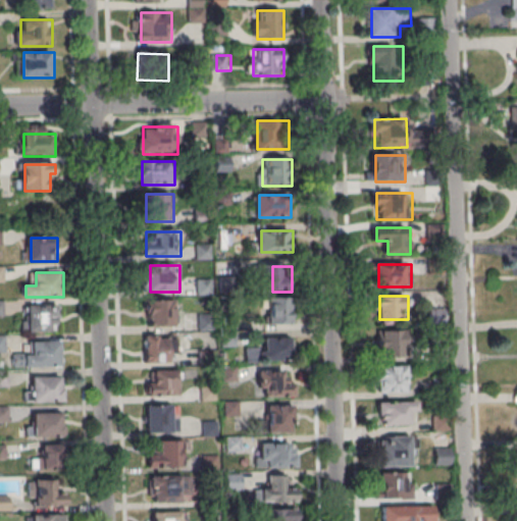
[(293,298),(272,298),(272,323),(293,323),(293,298)]
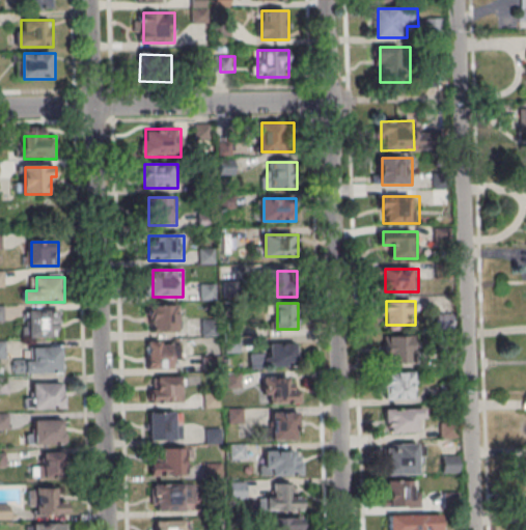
[(0,306),(0,324),(9,321),(4,305),(0,306)]
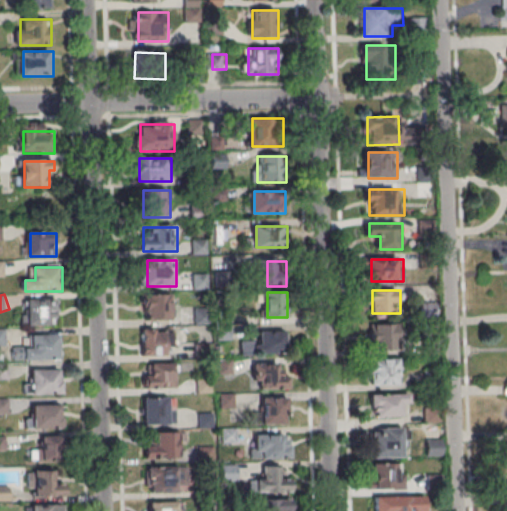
[(147,320),(174,320),(174,294),(147,294),(147,320)]
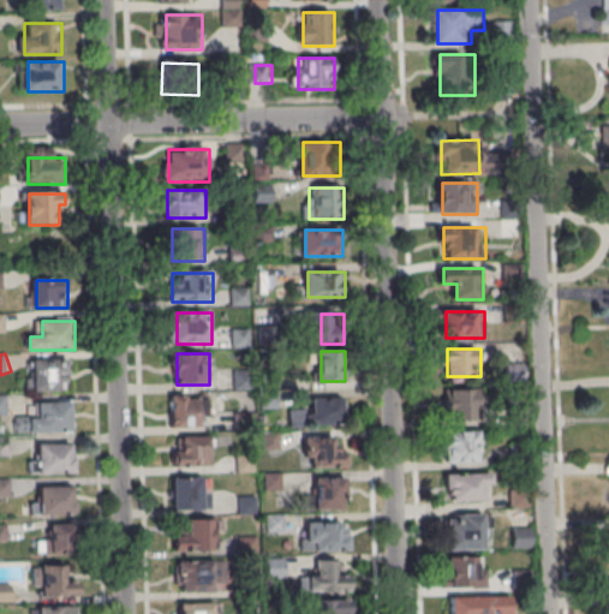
[(34,361),(34,391),(72,391),(72,361),(34,361)]
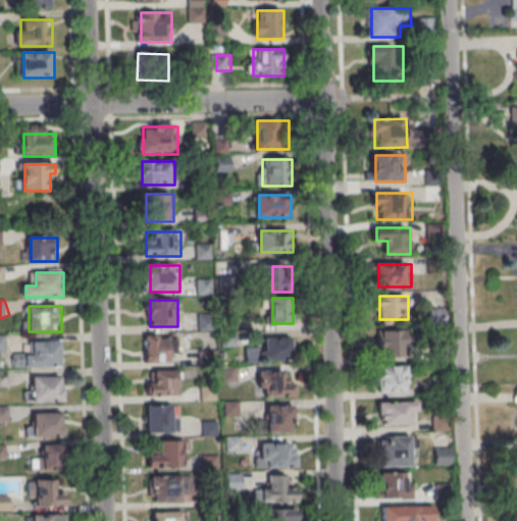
[(382,358),(407,358),(407,331),(382,331),(382,358)]
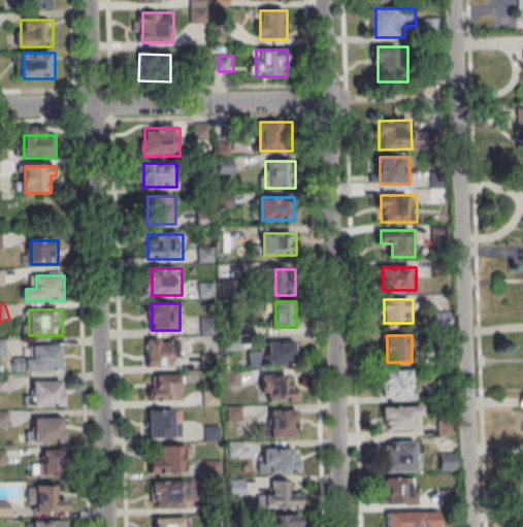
[(0,357),(9,357),(9,339),(0,339),(0,357)]
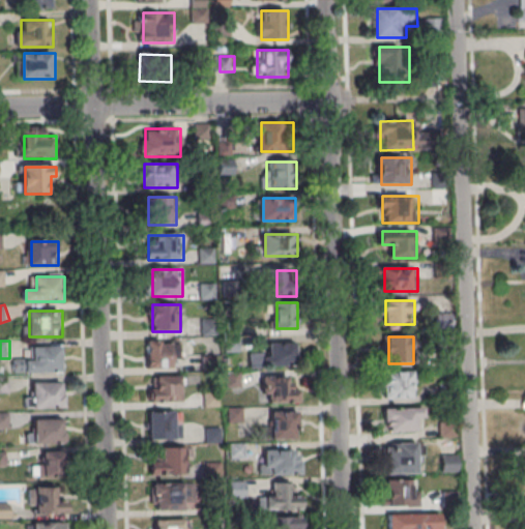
[(151,366),(183,366),(183,343),(151,343),(151,366)]
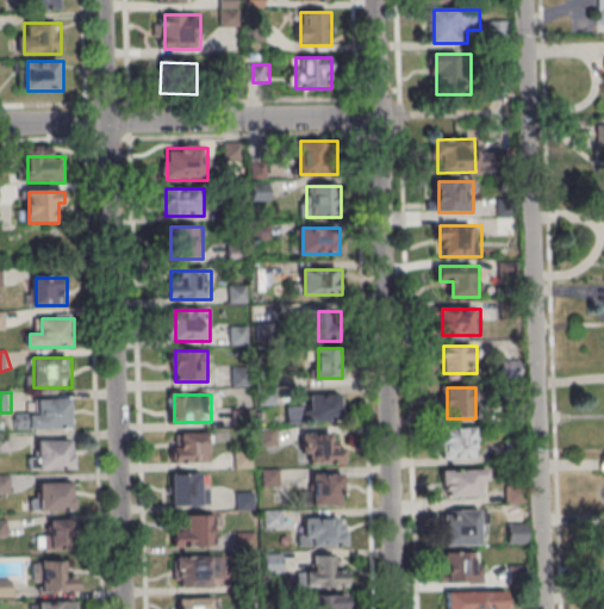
[(344,396),(312,396),(312,409),(298,409),(298,421),(344,421),(344,396)]
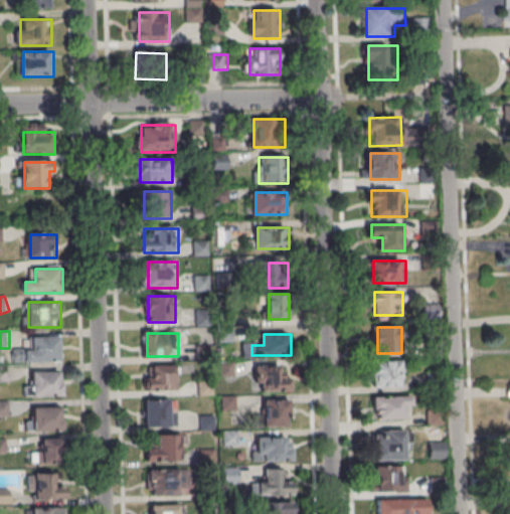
[(18,363),(63,363),(63,337),(34,337),(34,349),(18,349),(18,363)]
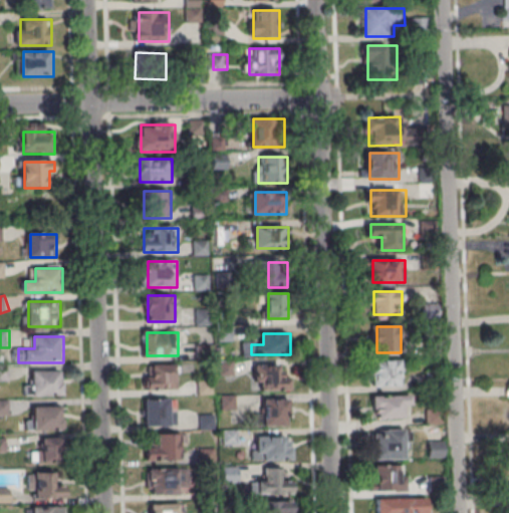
[(375,362),(375,387),(403,387),(403,362),(375,362)]
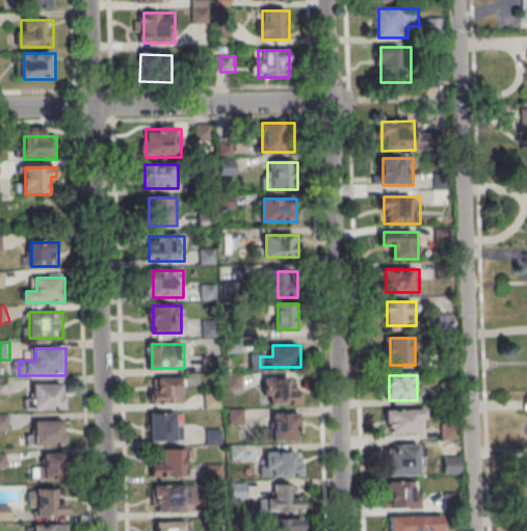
[(154,377),(154,403),(186,403),(186,377),(154,377)]
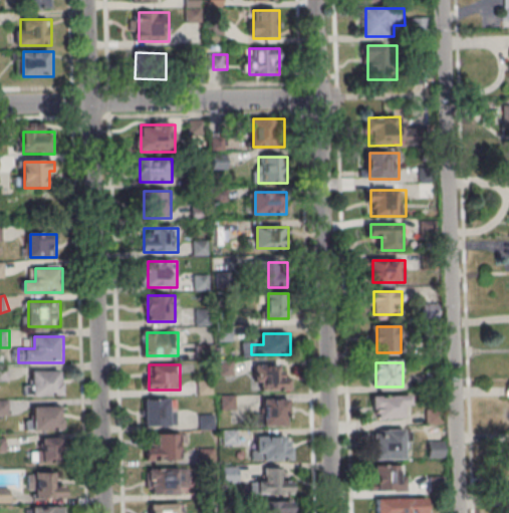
[(282,365),(259,365),(259,390),(293,390),(293,378),(282,378),(282,365)]
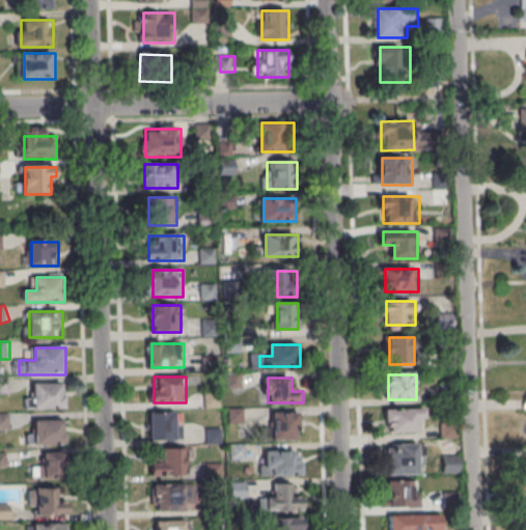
[(67,409),(67,384),(32,384),(32,409),(67,409)]
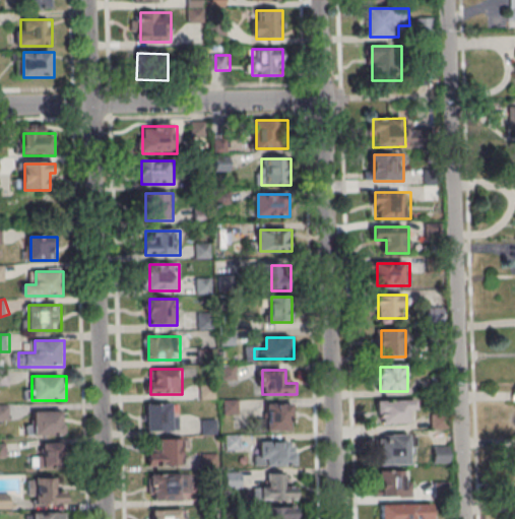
[(381,423),(413,423),(413,410),(423,410),(423,400),(381,400),(381,423)]
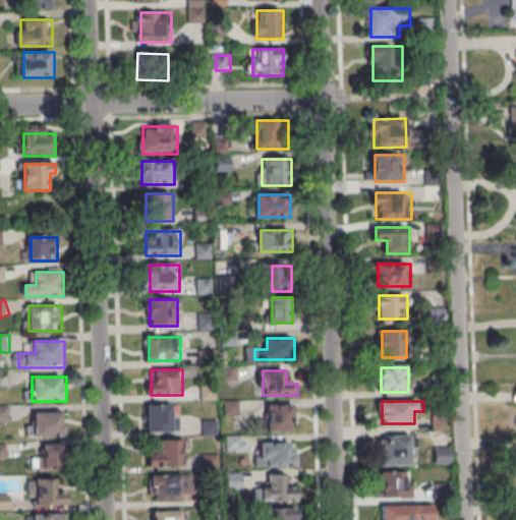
[(182,405),(150,405),(150,431),(182,431),(182,405)]
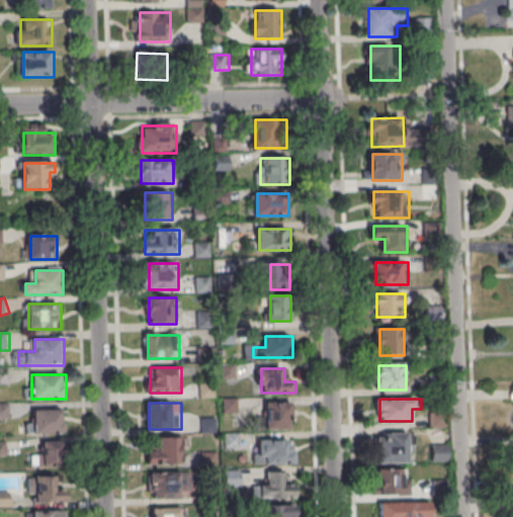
[(268,429),(293,429),(293,403),(268,403),(268,429)]
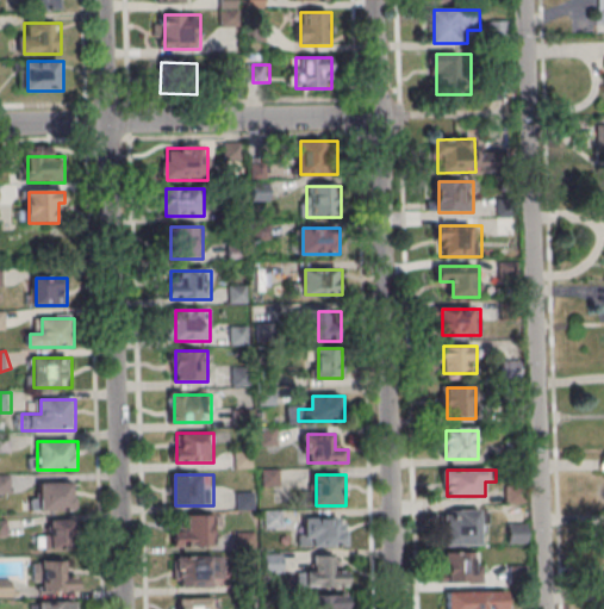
[(0,476),(0,493),(13,495),(13,477),(0,476)]
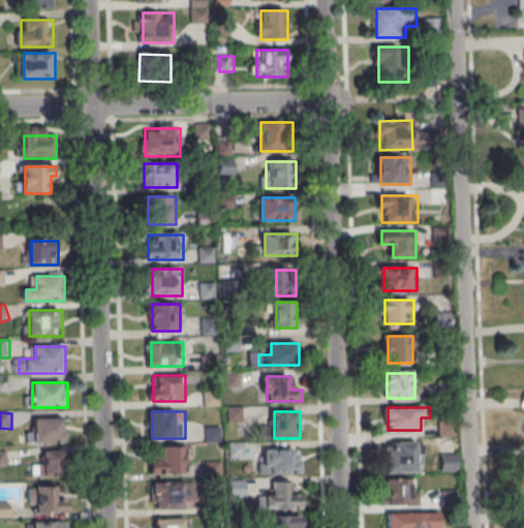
[(67,443),(67,418),(37,418),(37,443),(67,443)]
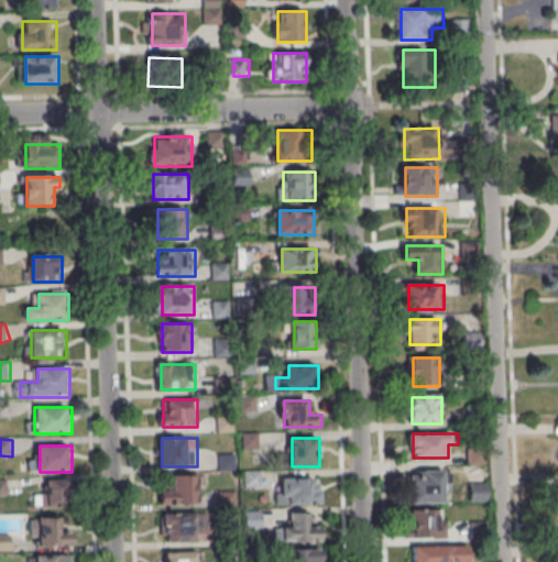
[(413,504),(451,504),(451,472),(413,472),(413,504)]
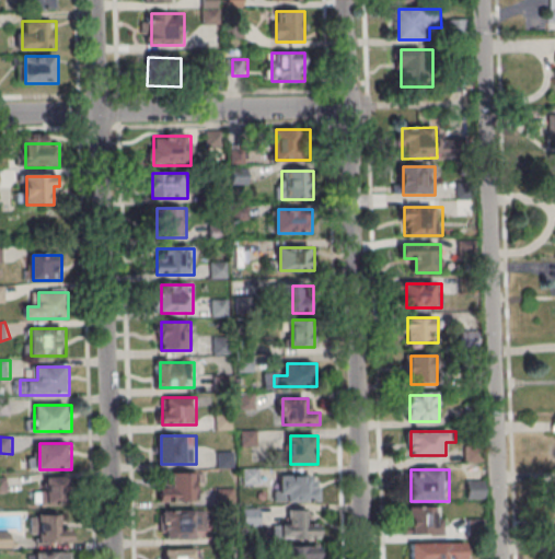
[(199,502),(198,474),(173,474),(173,487),(161,487),(162,502),(199,502)]
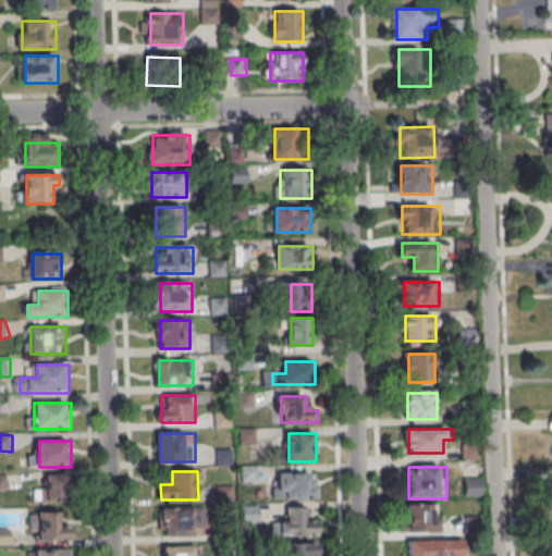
[(320,474),(281,474),(281,498),(320,498),(320,474)]
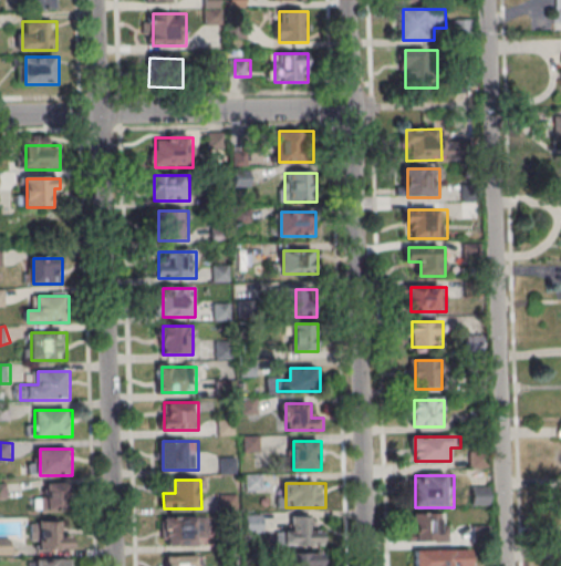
[(49,485),(49,510),(72,510),(72,485),(49,485)]
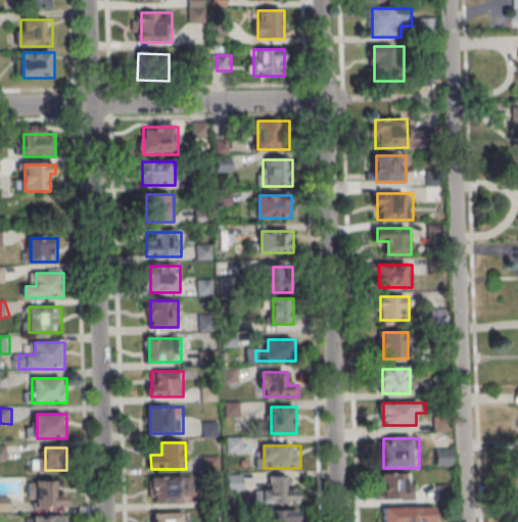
[(454,453),(440,452),(440,465),(454,465),(454,453)]
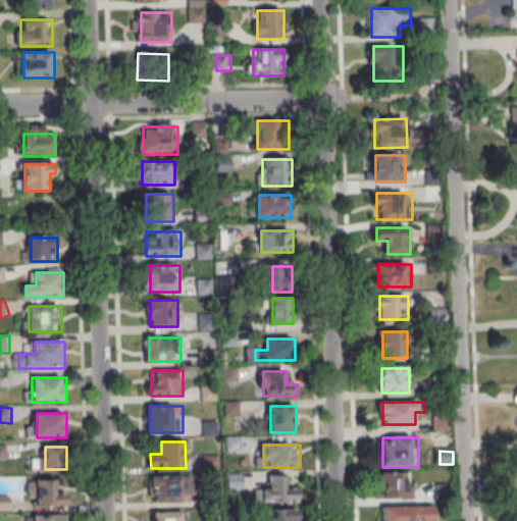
[(385,473),(385,500),(416,500),(416,473),(385,473)]
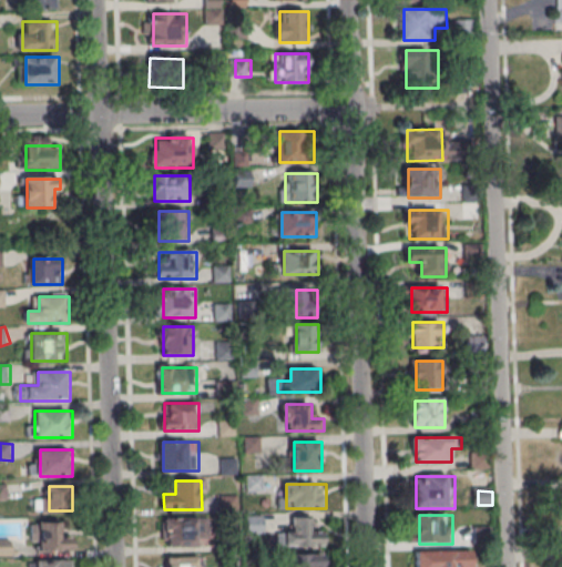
[(290,547),(324,547),(324,518),(290,518),(290,547)]
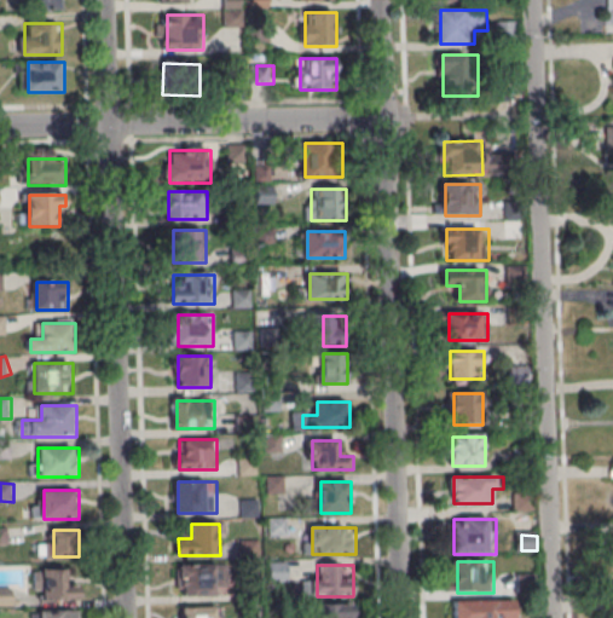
[(218,596),(218,566),(183,566),(183,596),(218,596)]
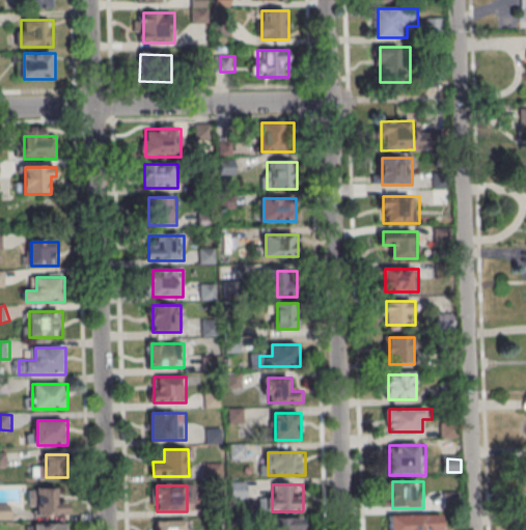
[(40,515),(70,515),(70,490),(40,490),(40,515)]
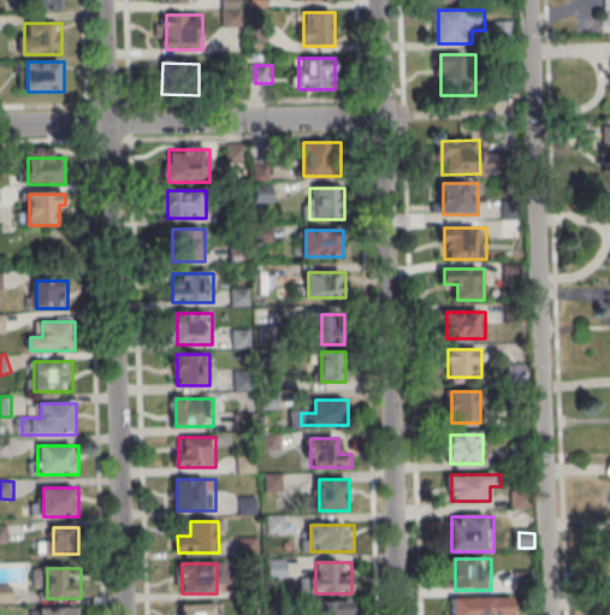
[(515,614),(516,598),(455,598),(455,614),(515,614)]
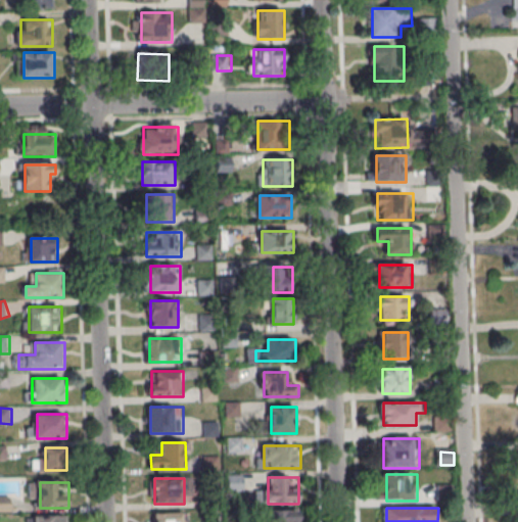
[(300,521),(301,511),(278,511),(277,521),(300,521)]
